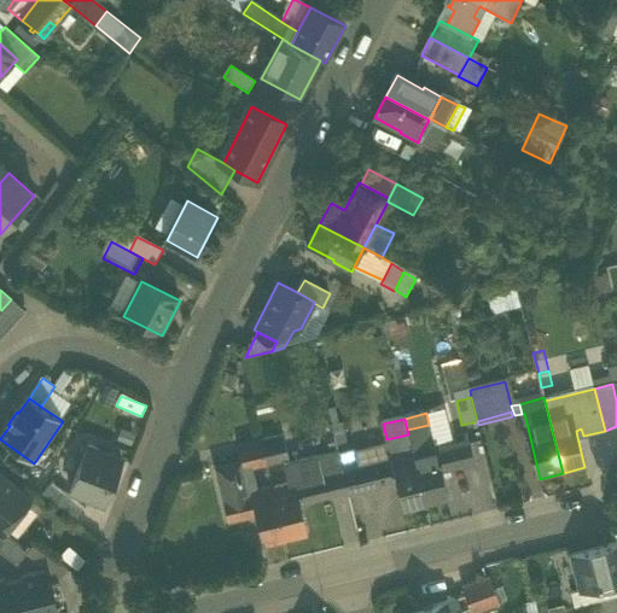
[(429,425),(407,430),(408,435),(414,456),(426,507),(449,501),(442,473),(475,465),(469,439),(435,448),(429,425)]
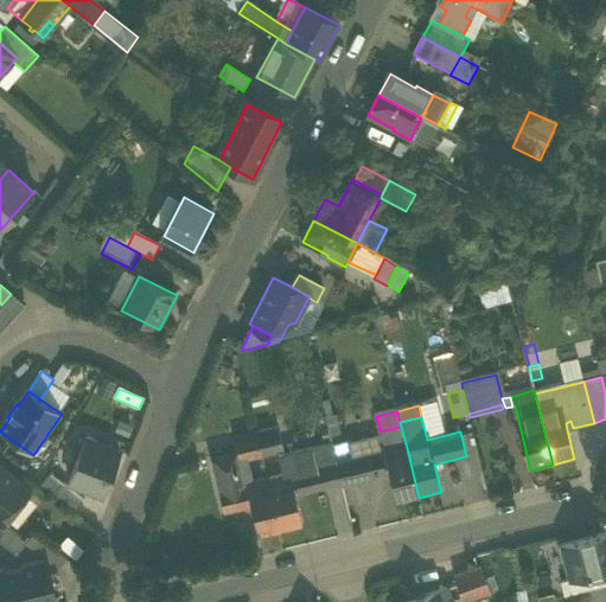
[(407,448),(401,427),(380,431),(381,436),(384,452),(407,448)]
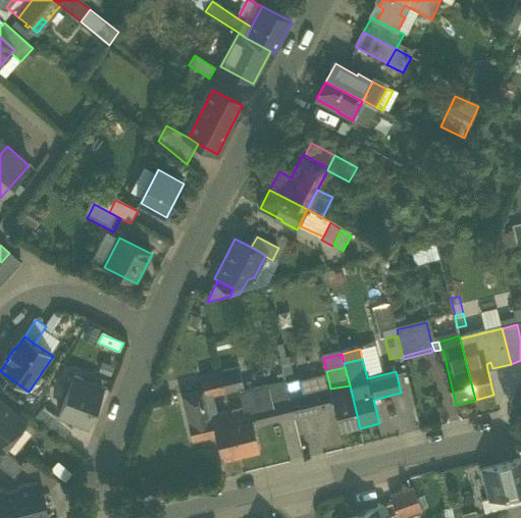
[(225,394),(245,390),(240,369),(221,374),(225,394)]
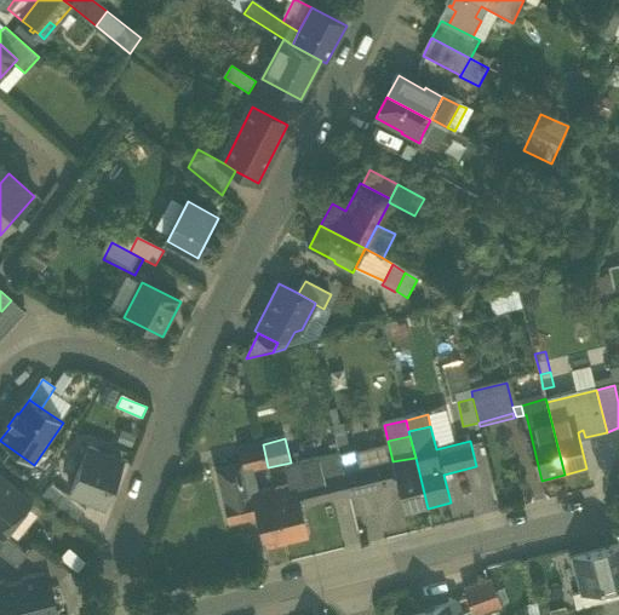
[(244,464),(246,473),(253,471),(268,467),(263,444),(240,449),(244,464)]
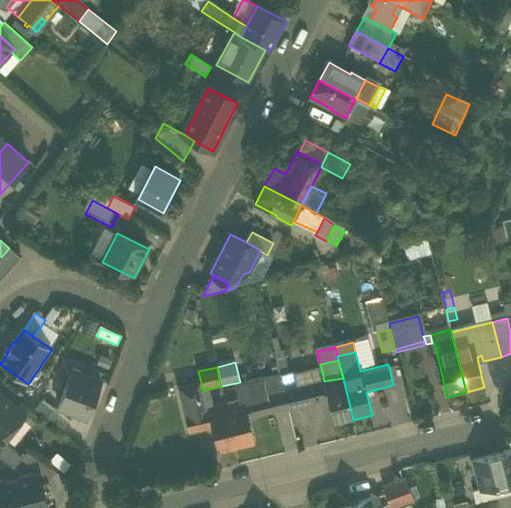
[(324,381),(321,368),(294,375),(298,388),(324,381)]
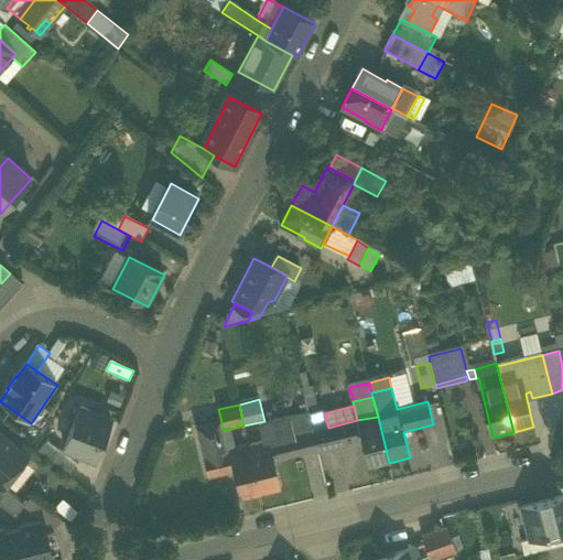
[(65,451),(96,463),(111,421),(80,409),(65,451)]
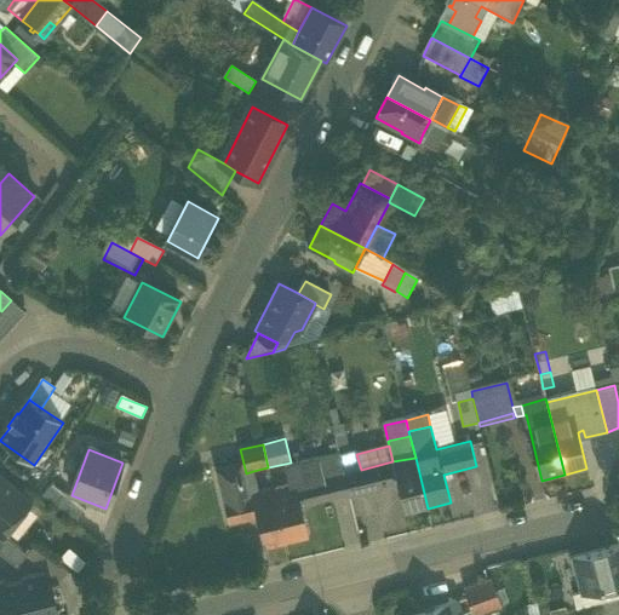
[(356,453),(340,457),(350,495),(365,492),(360,470),(361,470),(356,454),(356,453)]
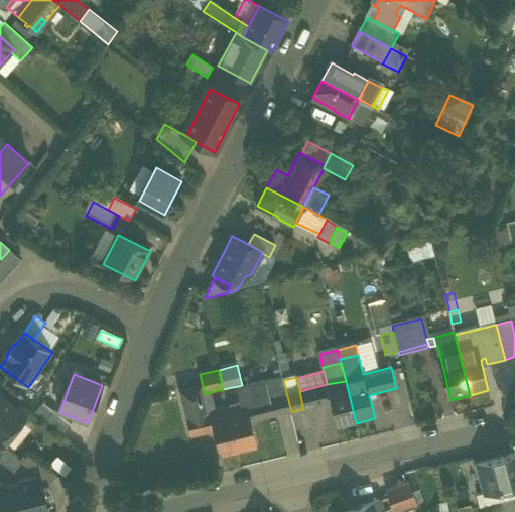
[(280,415),(291,412),(283,380),(283,379),(267,383),(270,399),(276,397),(280,415)]
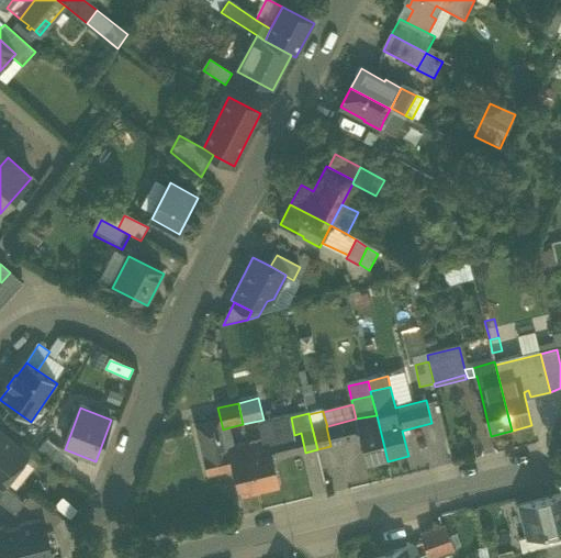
[(388,461),(377,415),(356,419),(360,438),(367,467),(388,461)]
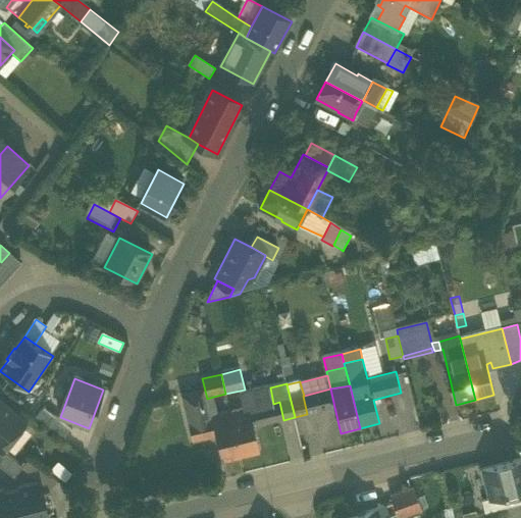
[(240,395),(244,411),(250,410),(254,426),(283,420),(279,402),(273,404),(270,387),(240,395)]
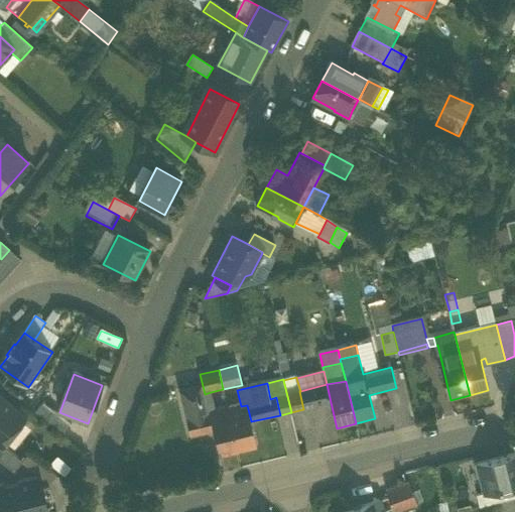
[(303,409),(331,402),(327,384),(300,391),(299,391),(303,409)]
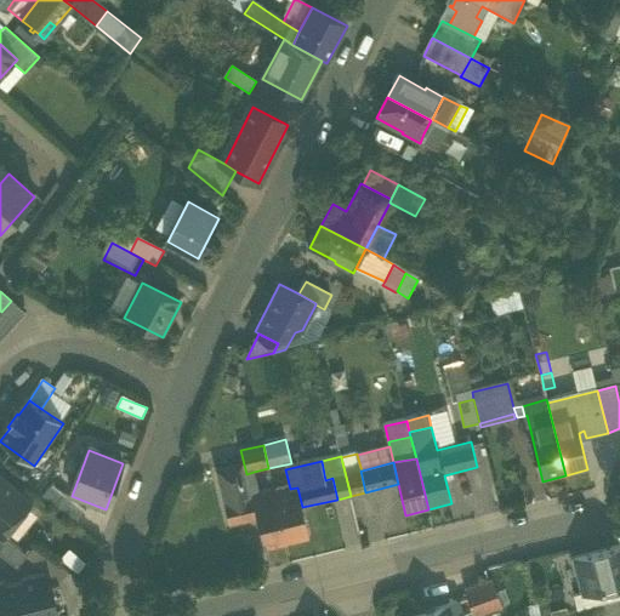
[(243,479),(255,477),(254,472),(246,474),(244,465),(216,471),(217,477),(240,471),(243,479)]
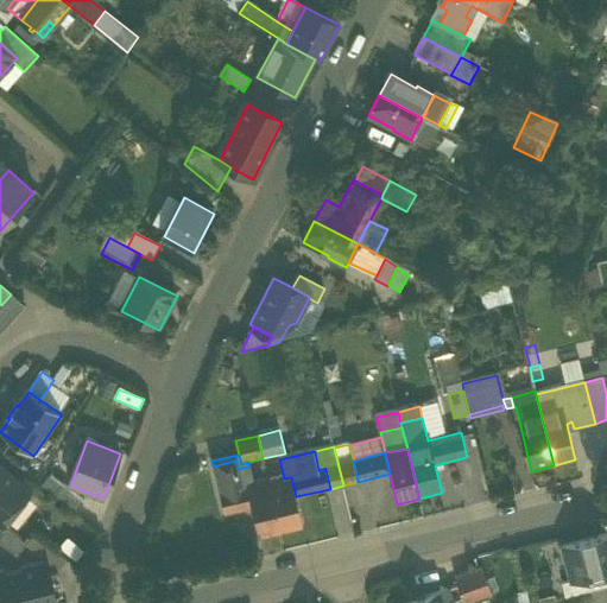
[(226,514),(252,508),(246,487),(254,486),(250,467),(238,469),(235,461),(213,467),(226,514)]
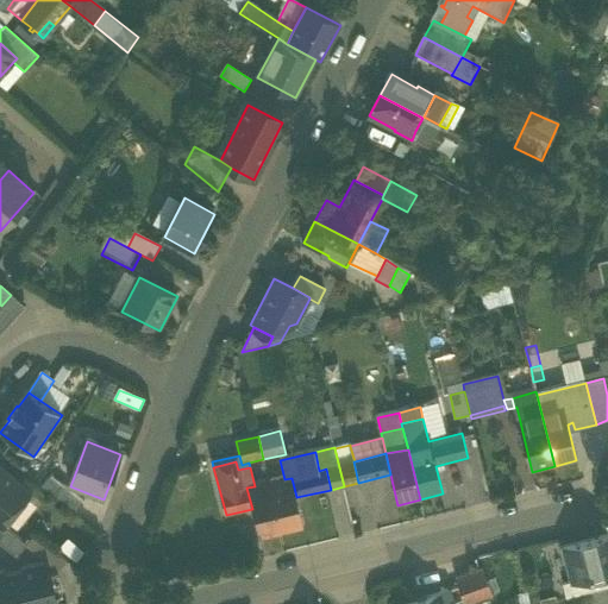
[(0,523),(5,527),(30,496),(0,471),(0,523)]
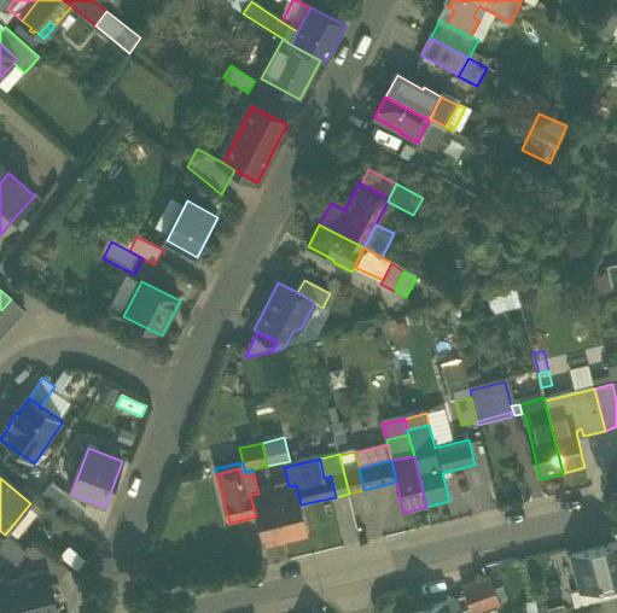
[(44,496),(77,524),(87,512),(53,485),(44,496)]
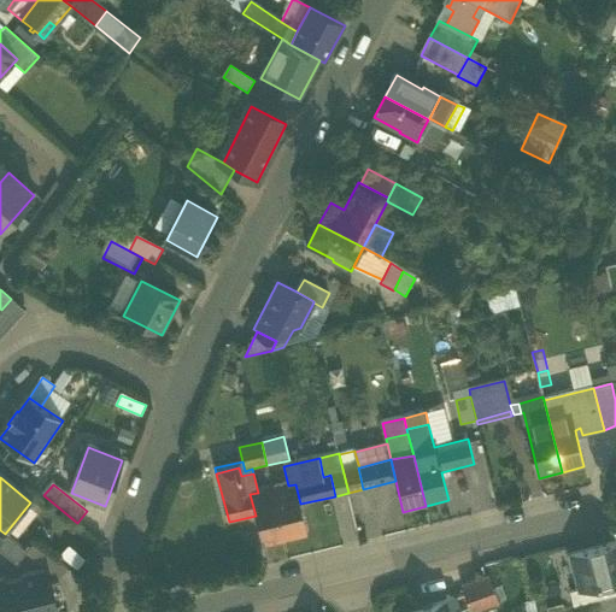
[(308,535),(300,504),(295,484),(288,486),(273,489),(286,540),(308,535)]
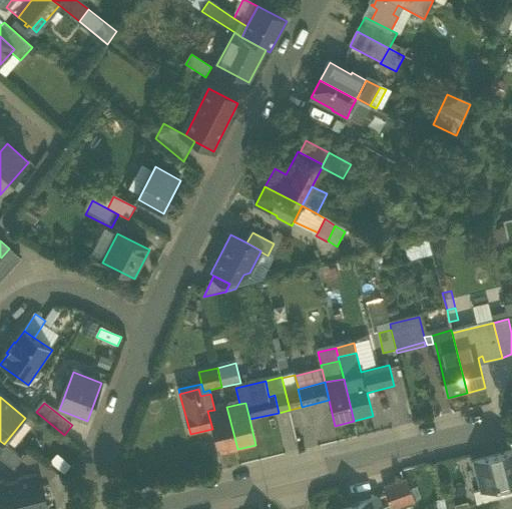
[(226,407),(214,410),(207,411),(212,429),(218,454),(237,449),(226,407)]
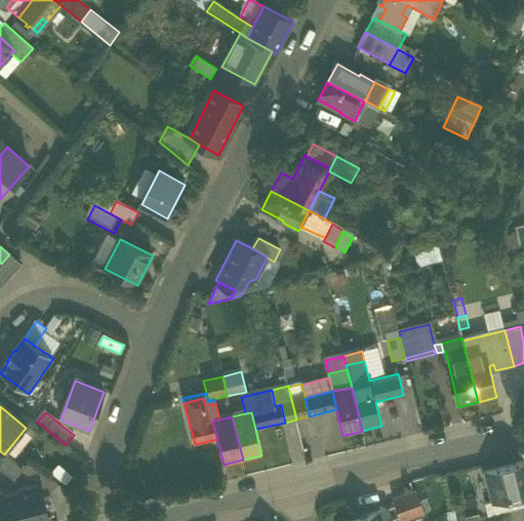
[(0,470),(15,482),(23,473),(24,472),(4,454),(0,451),(0,470)]
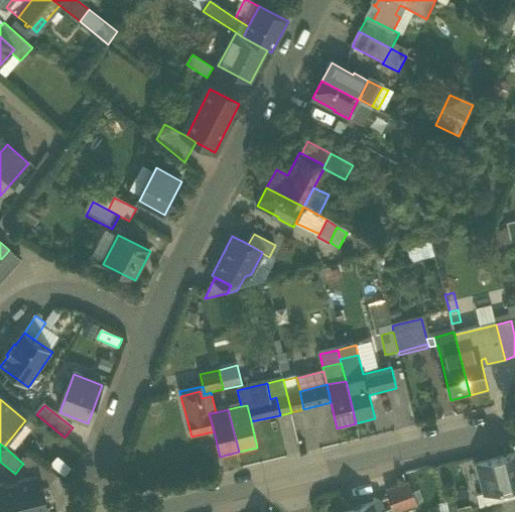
[(514,455),(478,466),(485,495),(512,488),(514,487),(514,455)]
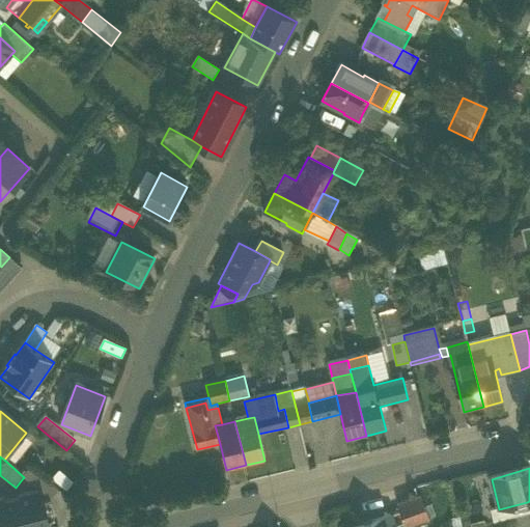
[(51,502),(59,492),(31,469),(24,477),(23,478),(42,493),(42,494),(51,502)]
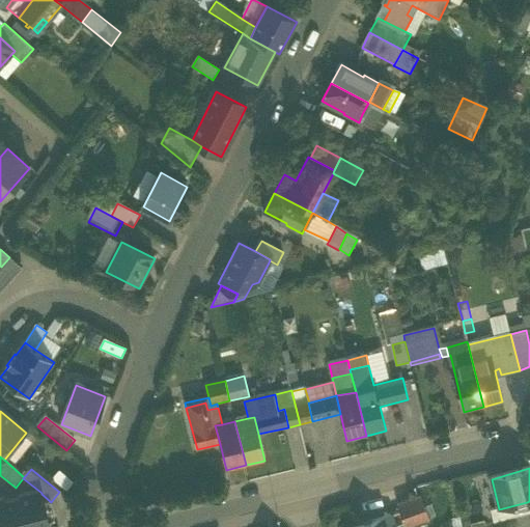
[(42,494),(42,493),(20,498),(21,500),(5,504),(4,501),(0,501),(0,526),(49,526),(42,494)]
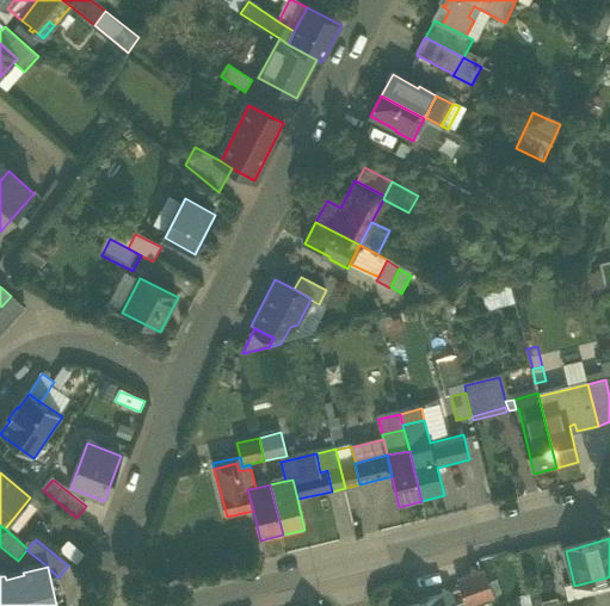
[(474,577),(482,601),(494,598),(485,573),(474,577)]
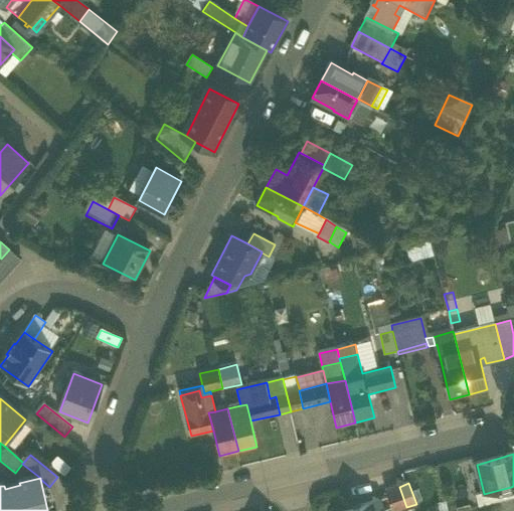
[(391,507),(392,510),(398,510),(406,507),(399,487),(386,491),(391,507)]
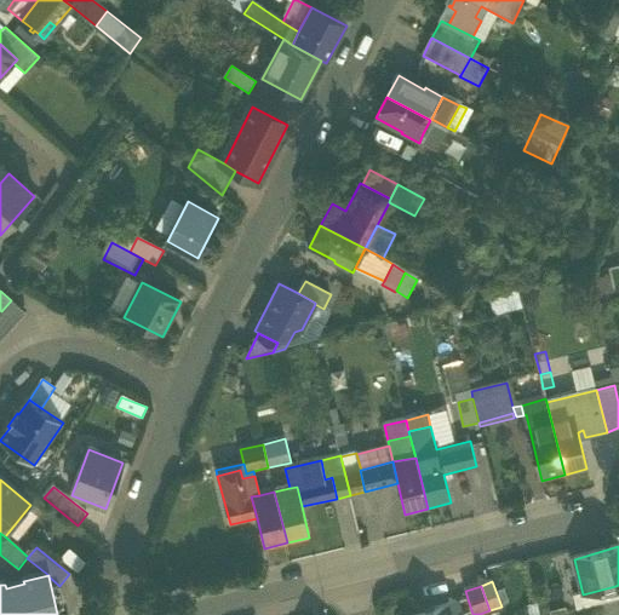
[(577,610),(600,605),(618,599),(618,595),(615,586),(583,595),(573,597),(577,610)]
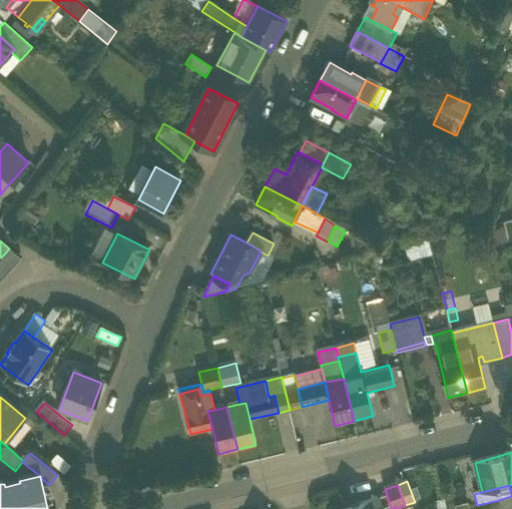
[(511,496),(496,501),(498,508),(511,508),(511,496)]
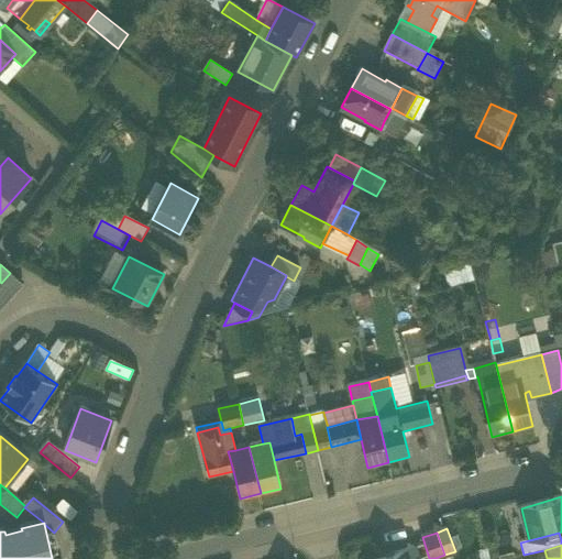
[(414,547),(405,550),(408,558),(418,558),(414,547)]
